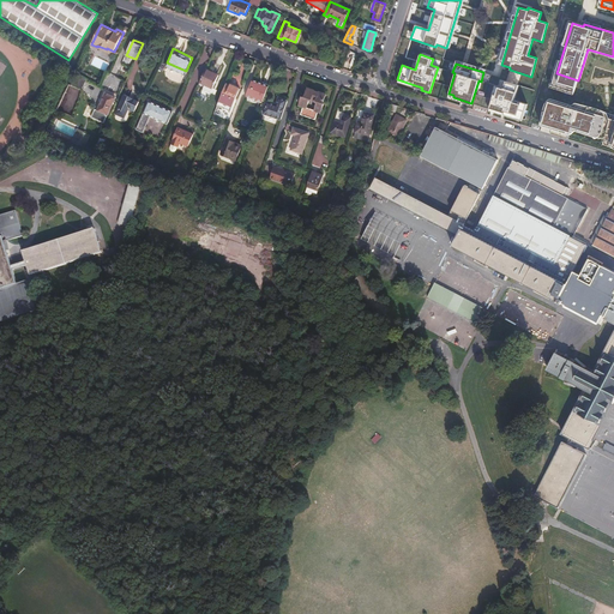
[(220,74),(205,68),(199,82),(214,88),(220,74)]
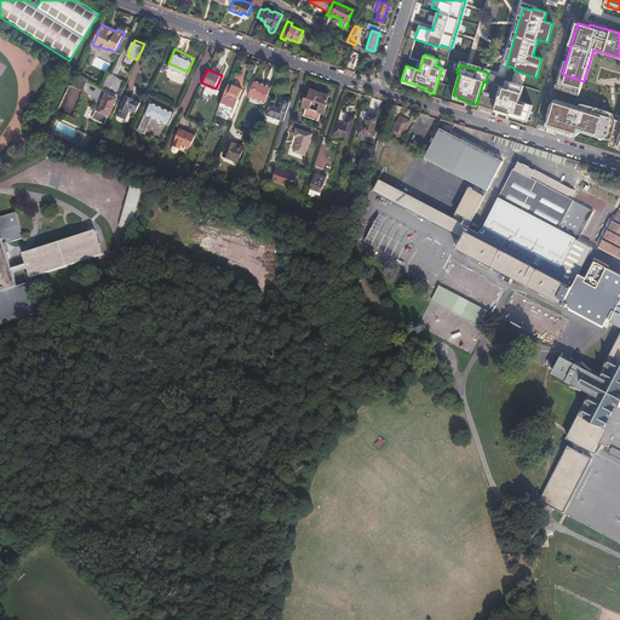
[(248,96),(265,102),(271,86),(256,80),(248,96)]
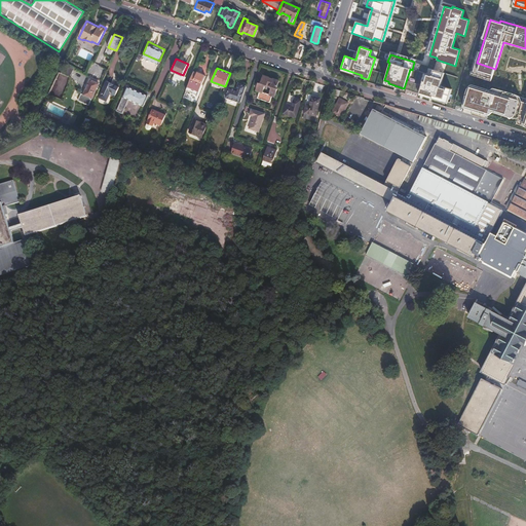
[(340,70),(361,77),(362,75),(340,68),(340,70)]
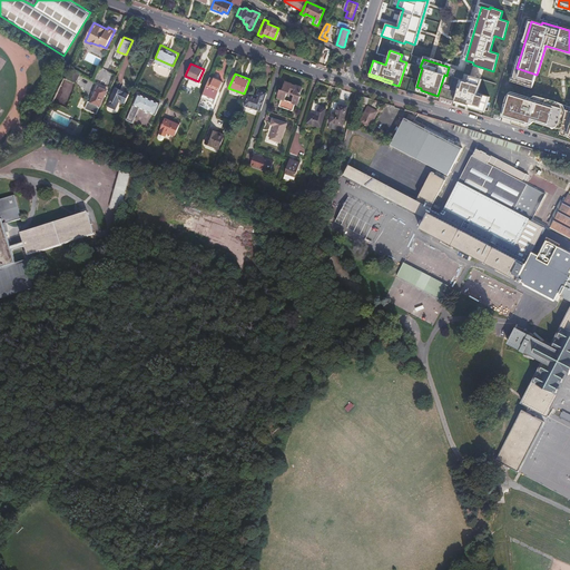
[(477,92),(481,79),(469,76),(467,81),(460,79),(453,102),(460,105),(461,102),(484,110),(489,97),(477,92)]
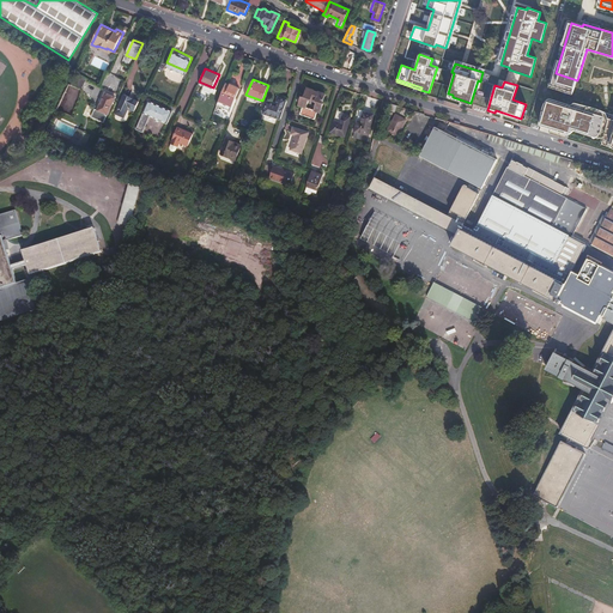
[(226,83),(219,102),(225,104),(229,97),(235,99),(240,89),(226,83)]
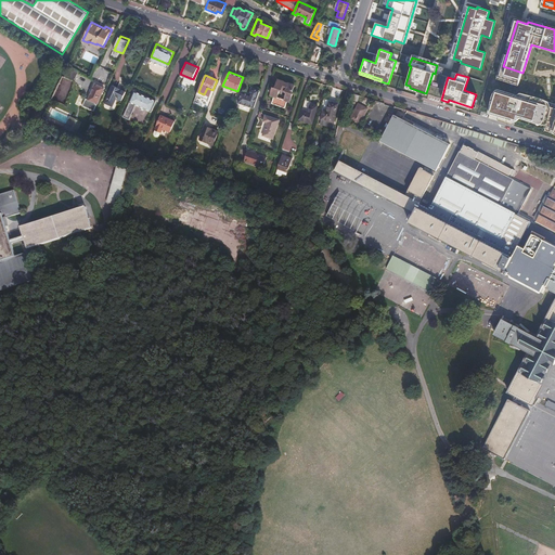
[(271,104),(285,108),(287,101),(289,102),(293,93),(291,93),(291,92),(293,92),(295,85),(279,79),(275,88),(273,87),(270,95),(274,97),(271,104)]
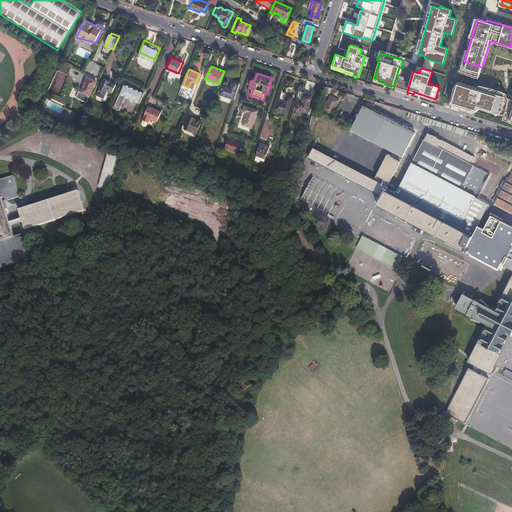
[(82,97),(87,99),(95,81),(88,78),(81,92),(79,91),(76,98),(81,100),(82,97)]
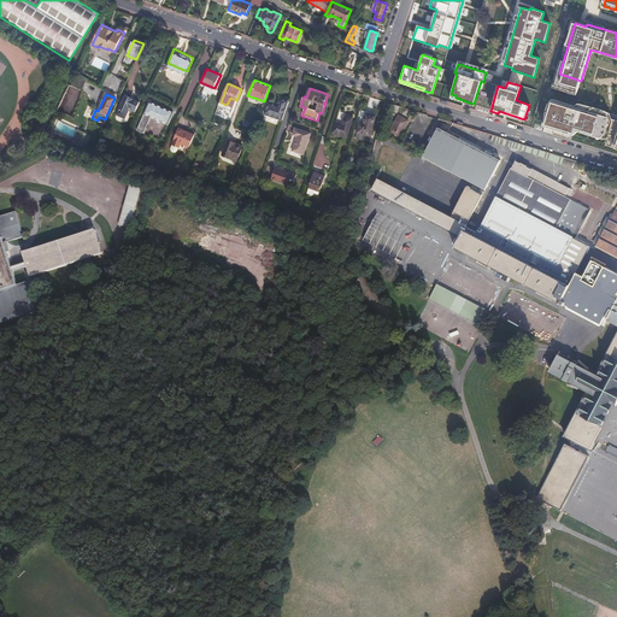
[(456,95),(451,94),(450,99),(472,106),(474,104),(456,98),(456,95)]
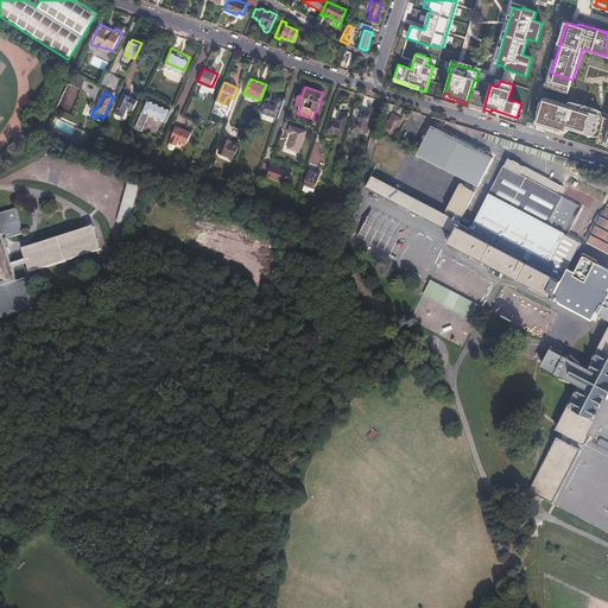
[(114,113),(122,116),(127,107),(131,109),(135,100),(122,94),(114,113)]
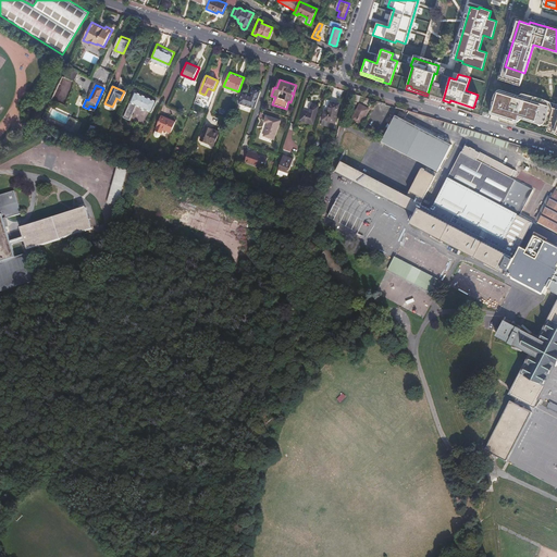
[(238,103),(255,109),(261,91),(252,89),(250,96),(243,93),(238,103)]
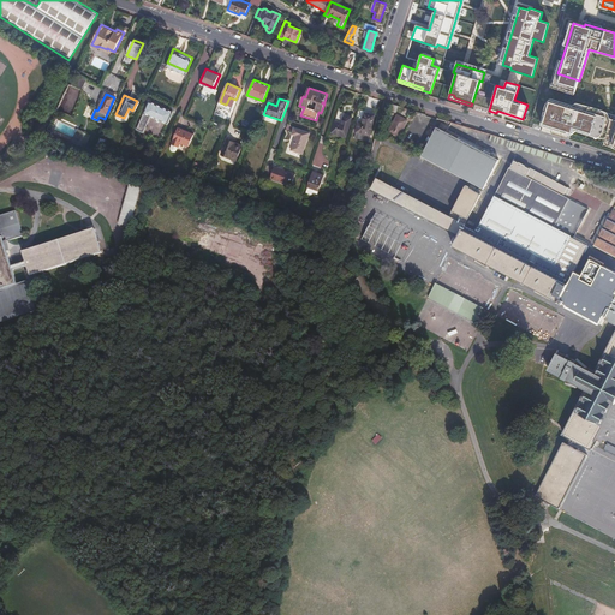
[(551,100),(543,125),(572,133),(573,129),(608,138),(605,144),(614,147),(614,121),(605,119),(607,114),(577,106),(577,108),(575,109),(569,108),(569,106),(551,100)]
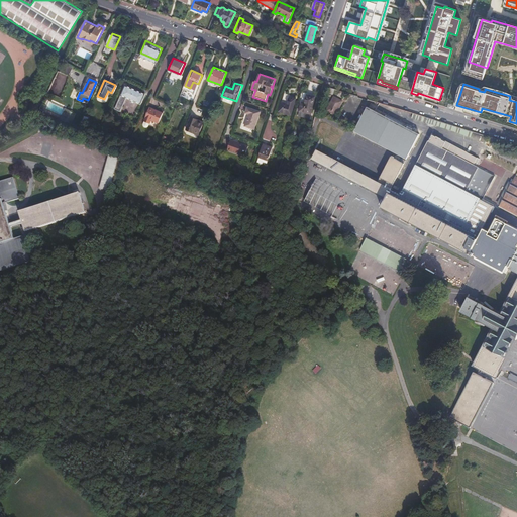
[(114,110),(120,112),(126,99),(140,105),(144,95),(124,86),(114,110)]
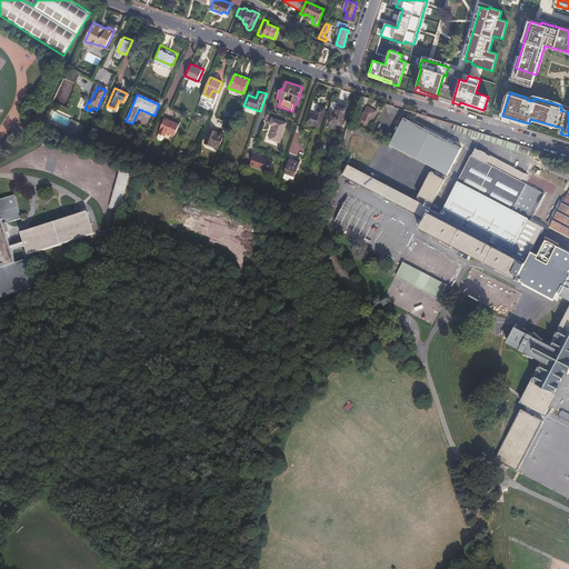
[(81,98),(77,107),(83,110),(88,101),(81,98)]
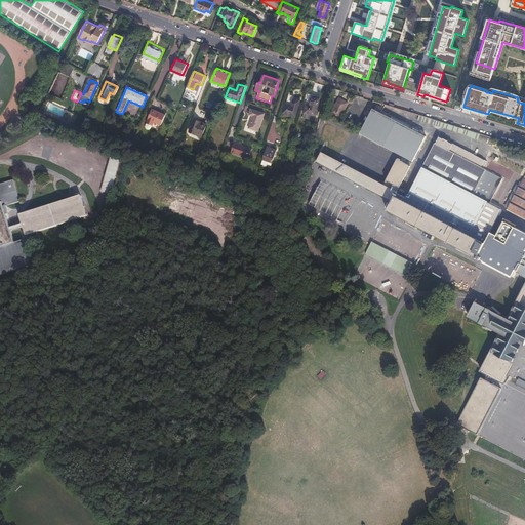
[(319,97),(308,94),(304,112),(315,115),(319,97)]
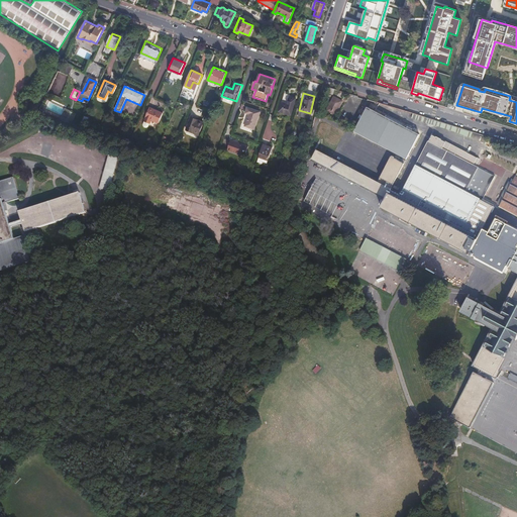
[(439,100),(418,93),(417,95),(438,102),(439,100)]
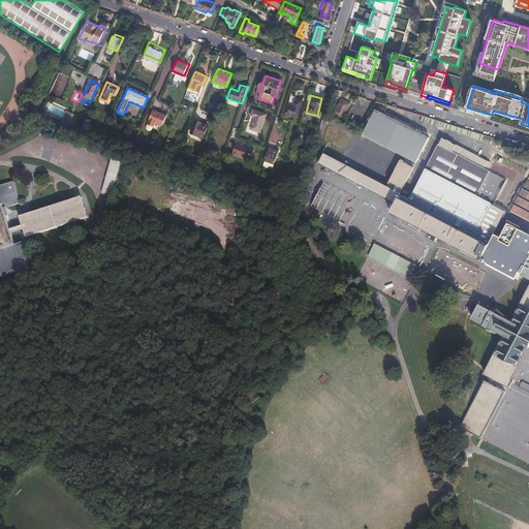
[(332,116),(339,120),(341,116),(342,117),(350,103),(341,98),(332,116)]
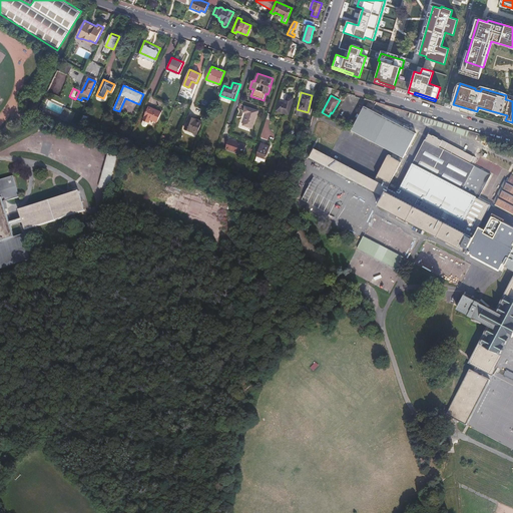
[(277,110),(289,113),(293,97),(287,96),(285,103),(279,101),(277,110)]
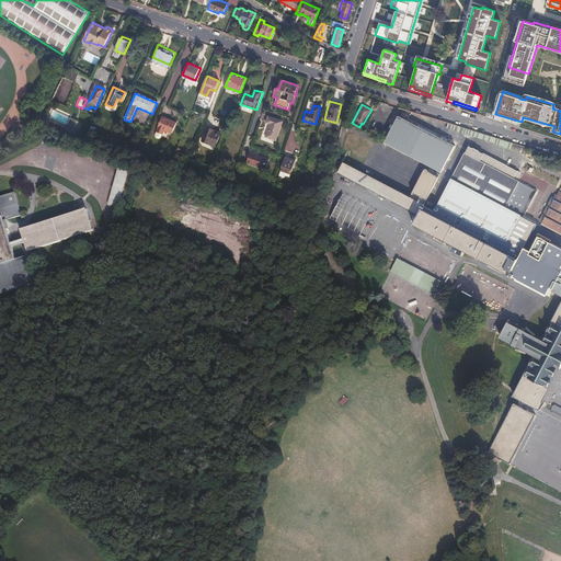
[(59,128),(63,130),(71,133),(72,129),(77,121),(65,116),(61,124),(59,128)]
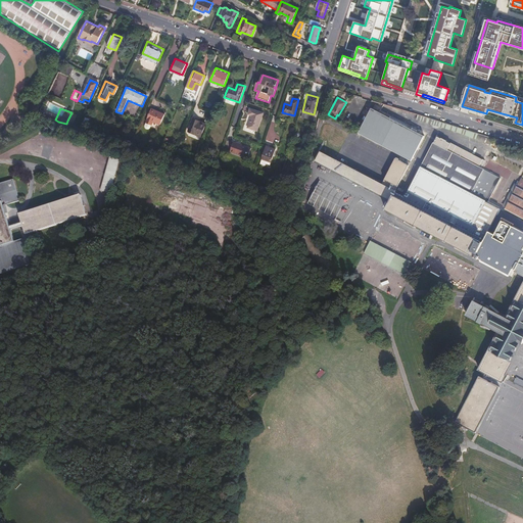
[(371,108),(358,133),(410,161),(423,137),(414,131),(415,129),(381,109),(379,112),(371,108)]
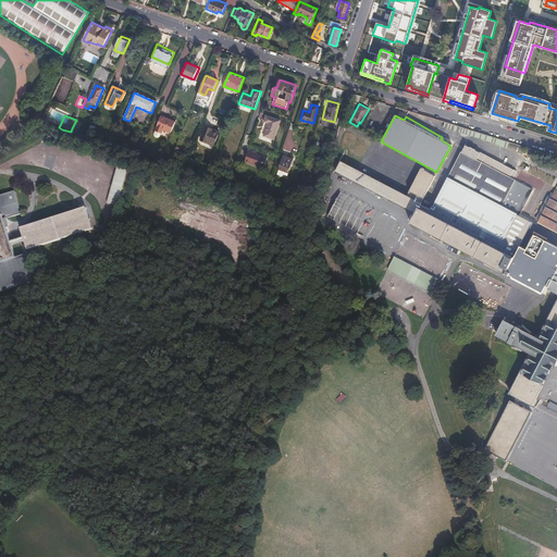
[(162,130),(170,134),(174,123),(161,116),(155,132),(160,134),(162,130)]
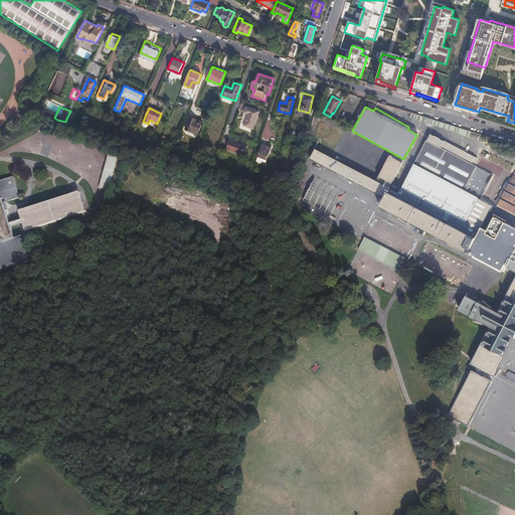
[(243,126),(253,129),(260,112),(245,108),(243,113),(247,114),(243,126)]
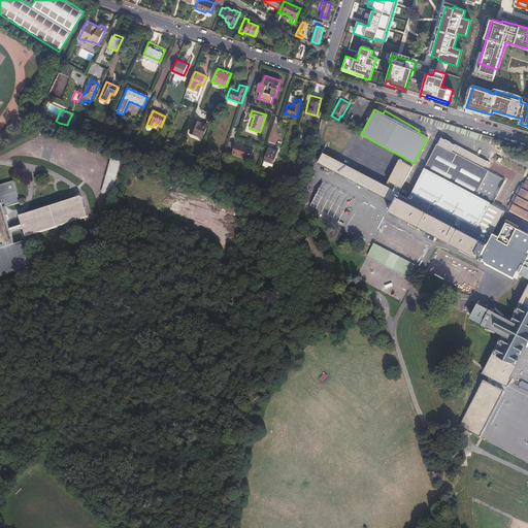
[(72,113),(68,122),(73,124),(77,116),(72,113)]
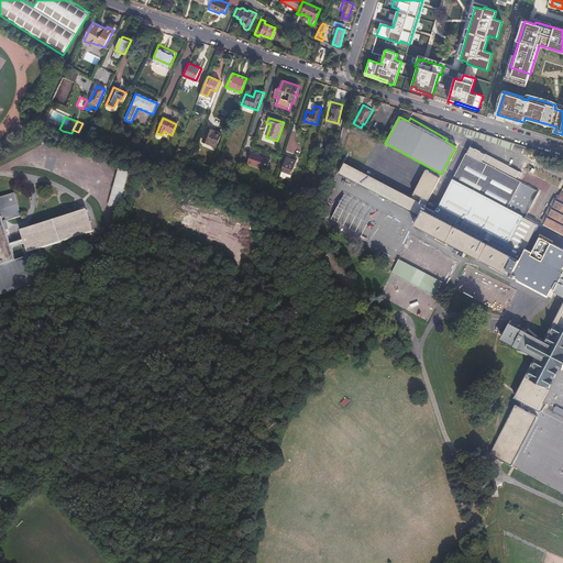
[(202,142),(216,147),(221,133),(208,129),(202,142)]
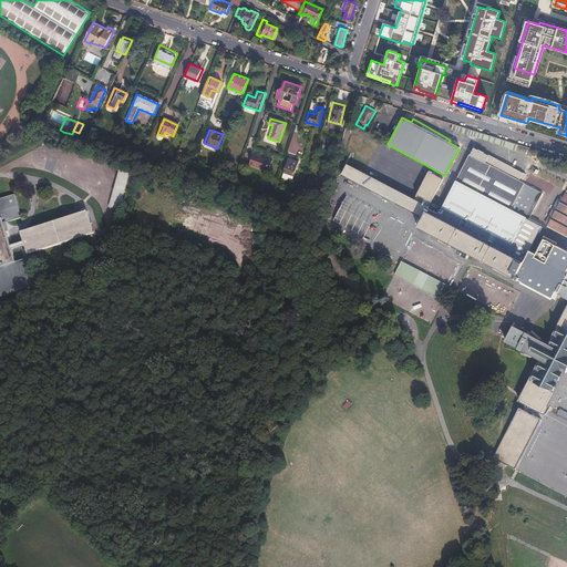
[(421,217),(418,228),(512,280),(527,253),(543,226),(527,217),(527,216),(512,207),(525,183),(519,179),(522,175),(511,169),(473,148),(436,215),(428,210),(443,181),(429,174),(414,200),(348,164),(343,172),(421,217)]
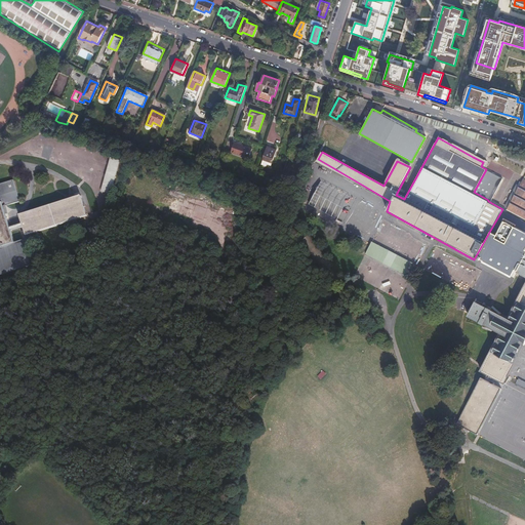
[(231,153),(246,158),(247,154),(250,155),(252,149),(234,143),(231,153)]
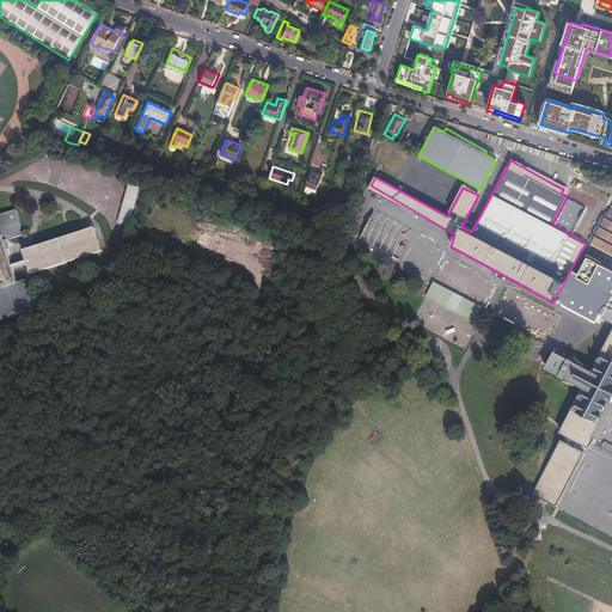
[(311,171),(306,187),(317,190),(322,175),(311,171)]
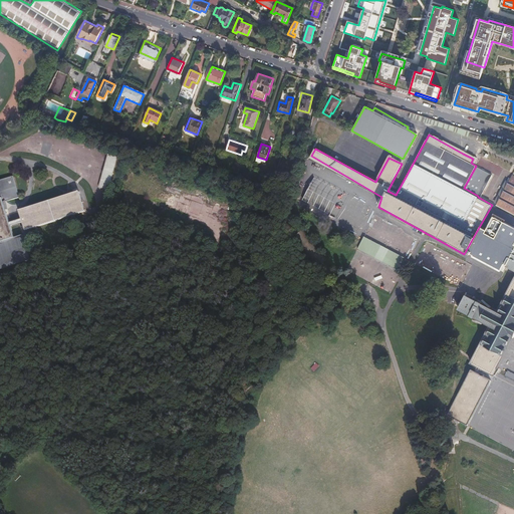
[(109,190),(118,157),(108,155),(99,187),(109,190)]
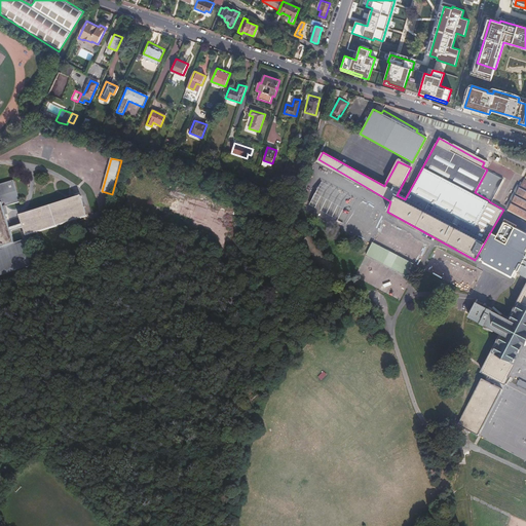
[(502,175),(512,180),(516,172),(505,167),(502,175)]
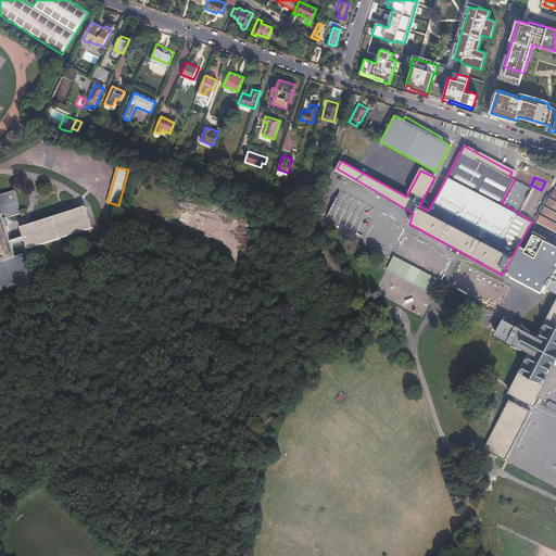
[(555,189),(538,223),(555,232),(555,189)]
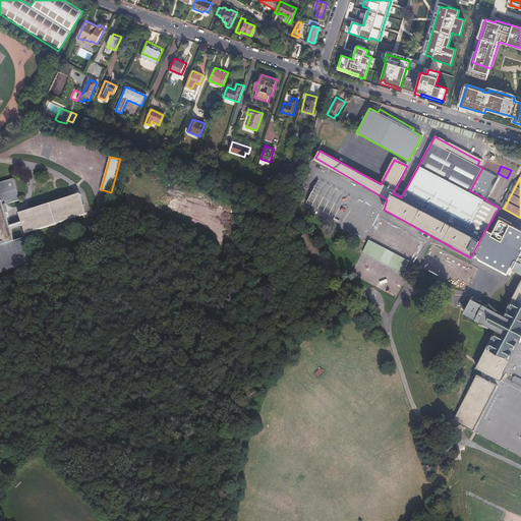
[(0,273),(31,264),(22,238),(14,241),(3,206),(19,200),(12,179),(8,181),(8,182),(0,184),(0,273)]
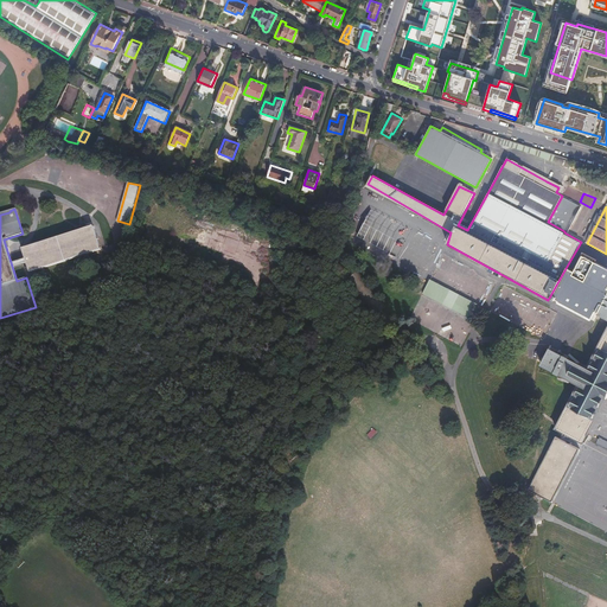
[(23,249),(31,273),(101,250),(94,228),(23,249)]
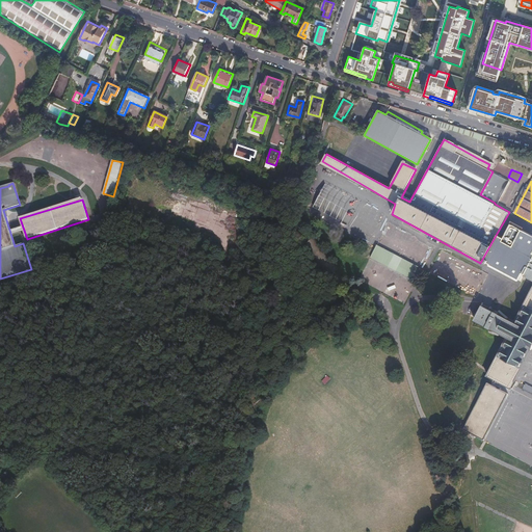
[(488,374),(508,384),(511,387),(515,380),(513,379),(530,349),(531,349),(531,347),(531,257),(519,276),(531,284),(531,290),(514,324),(507,320),(482,308),(475,320),(508,338),(488,374)]
